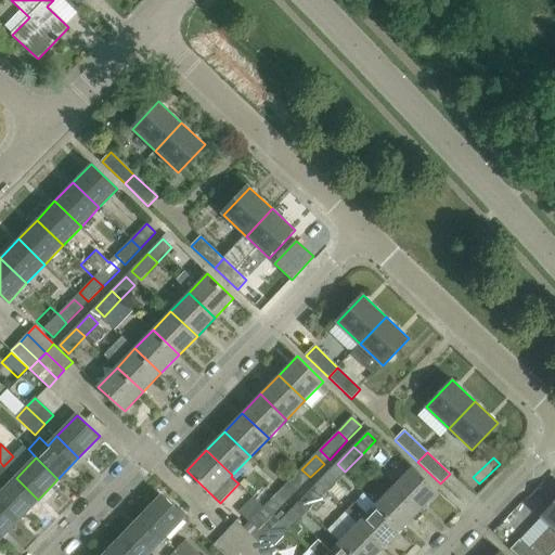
[(439,492),(413,467),(403,477),(395,486),(420,511),(439,492)]
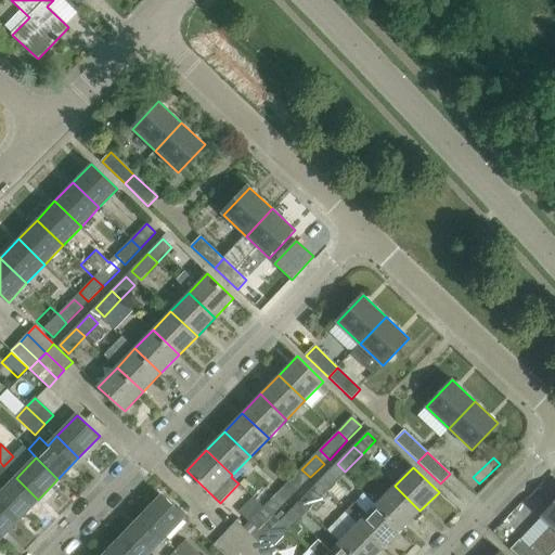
[(294,494),(310,477),(301,469),(285,486),(294,494)]
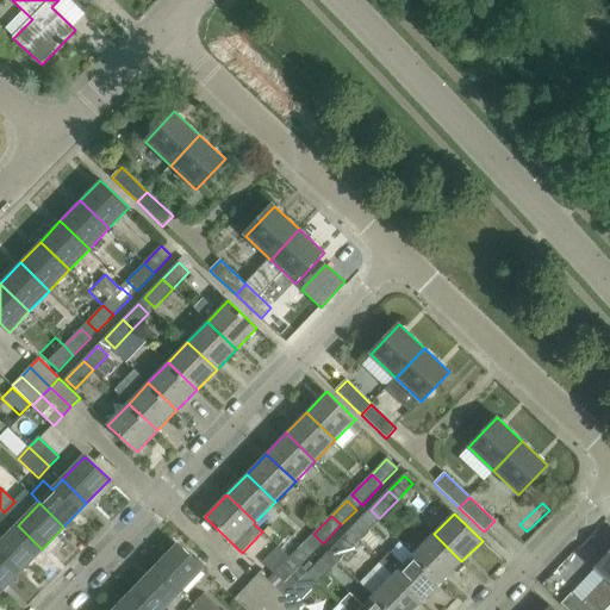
[(348,531),(359,541),(374,526),(365,516),(348,531)]
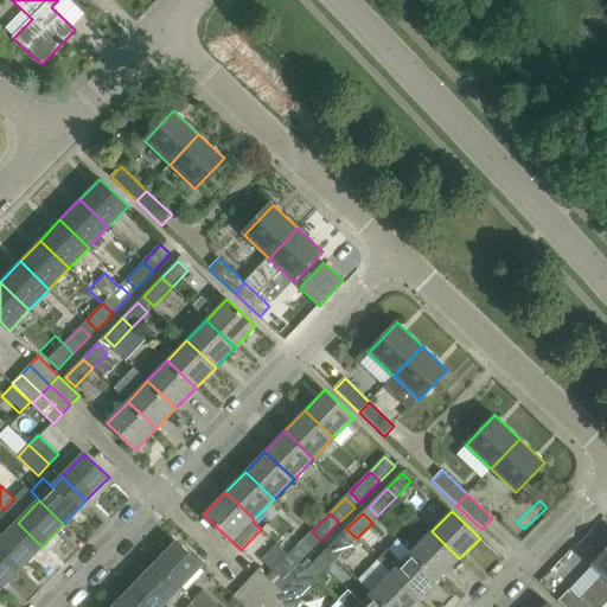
[(42,547),(18,523),(0,540),(0,549),(19,569),(42,547)]
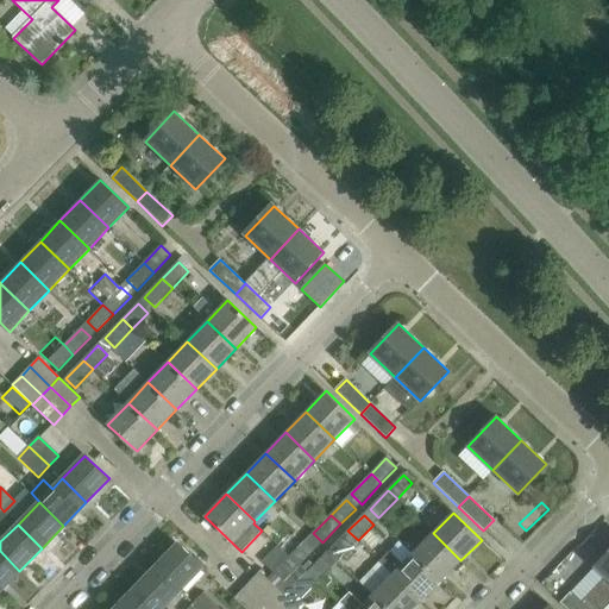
[(358,540),(347,531),(330,550),(340,559),(358,540)]
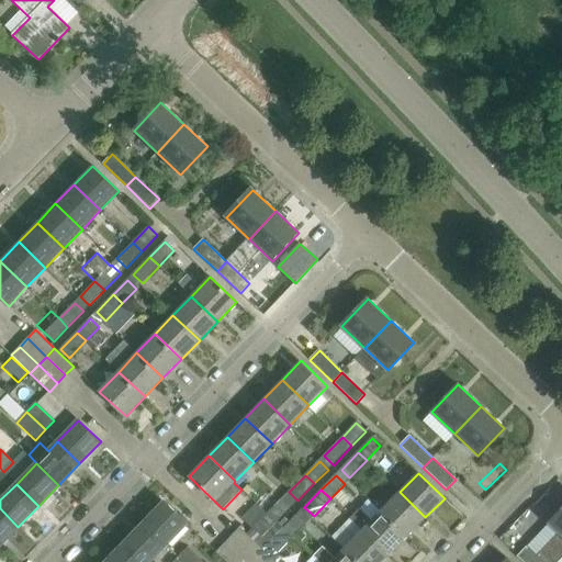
[(400,493),(381,512),(407,536),(425,517),(400,492),(400,493)]
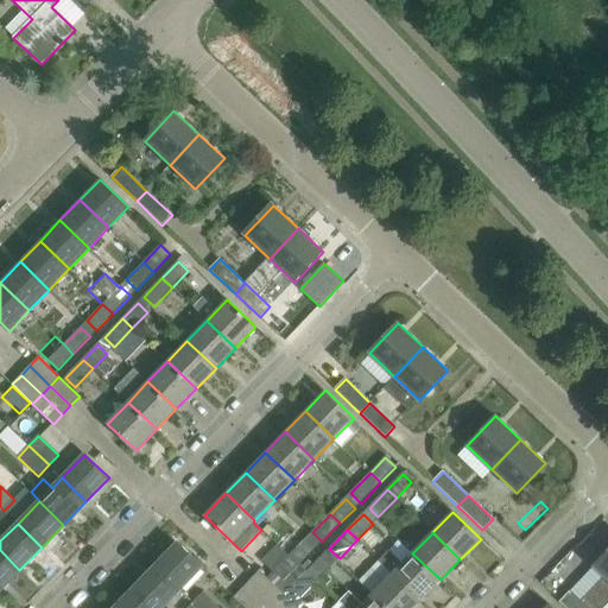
[(306,538),(290,555),(301,564),(316,548),(306,538)]
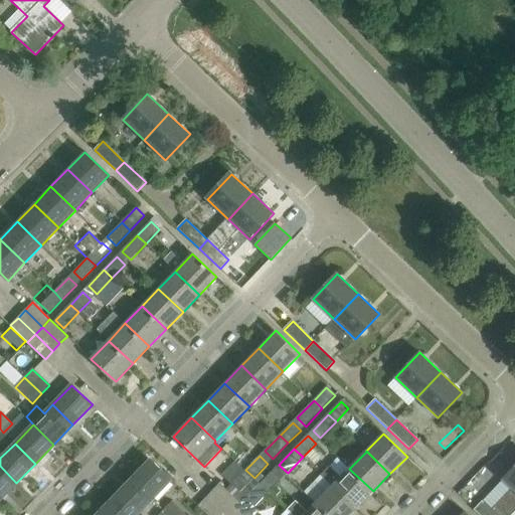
[(151,459),(132,479),(152,498),(171,479),(151,459)]
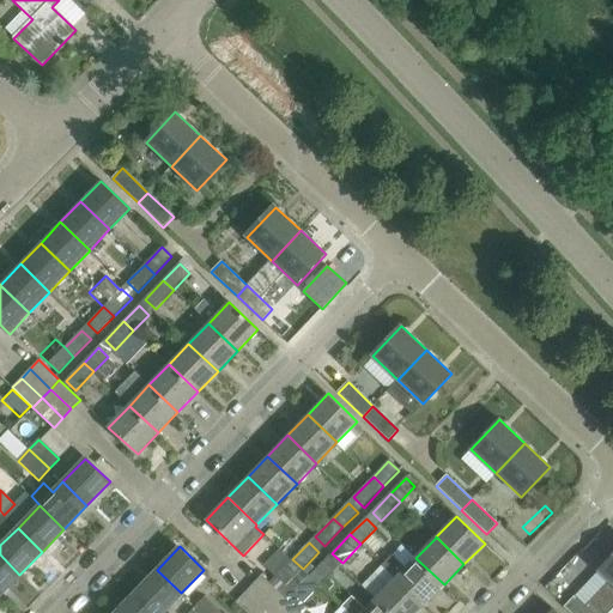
[(0,594),(19,575),(0,554),(0,594)]
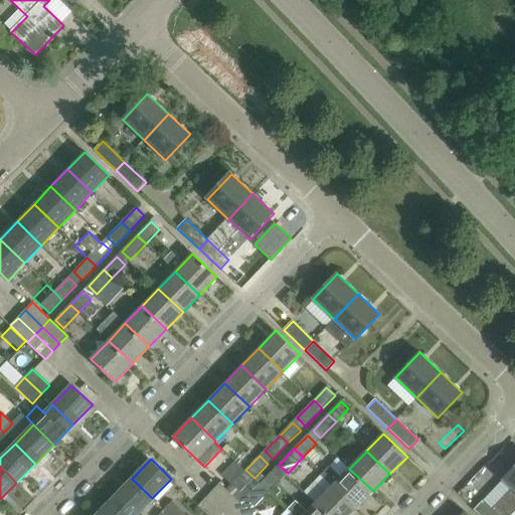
[(356,509),(373,491),(349,469),(340,478),(329,467),(321,476),(332,487),(332,486),(356,509)]
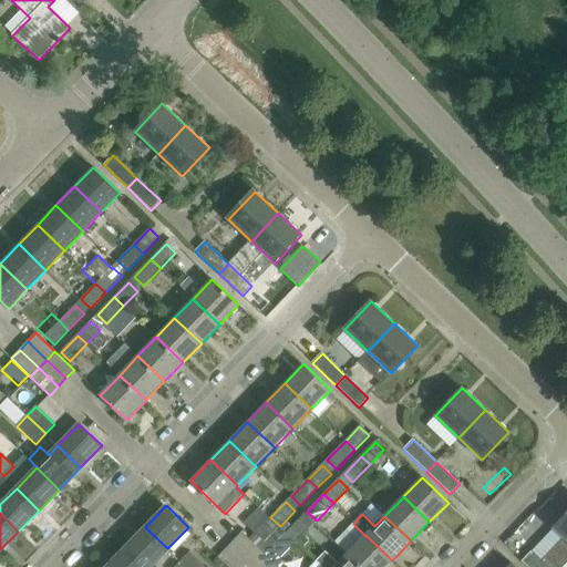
[(566,514),(554,528),(566,540),(566,514)]
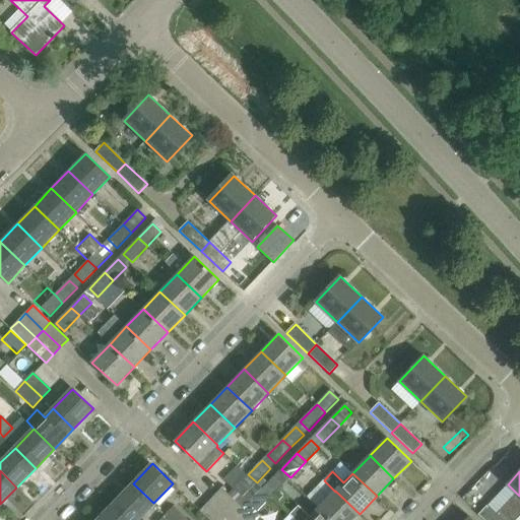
[(263,489),(271,497),(285,482),(276,473),(263,489)]
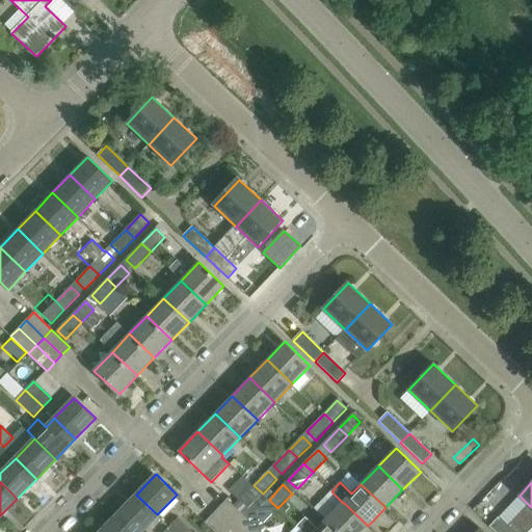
[(263,494),(254,485),(239,502),(247,510),(263,494)]
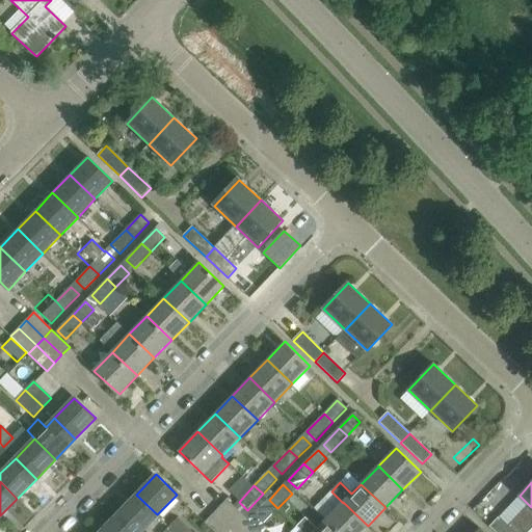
[(136,495),(116,514),(134,531),(139,531),(157,514),(136,495)]
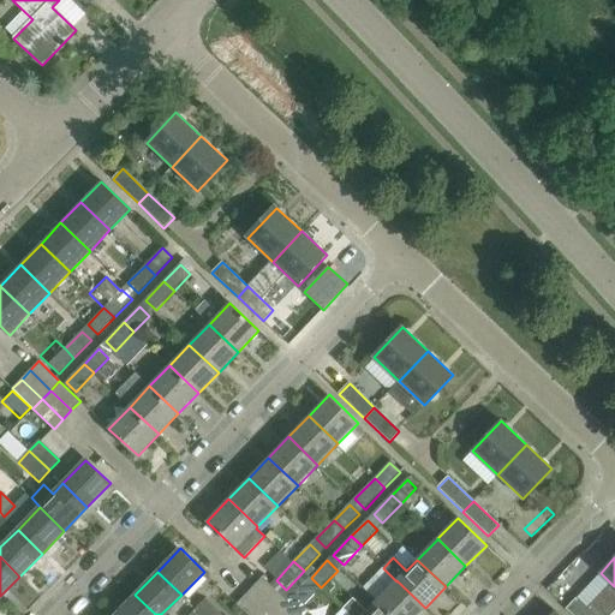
[(254,585),(275,605),(284,596),(262,577),(254,585)]
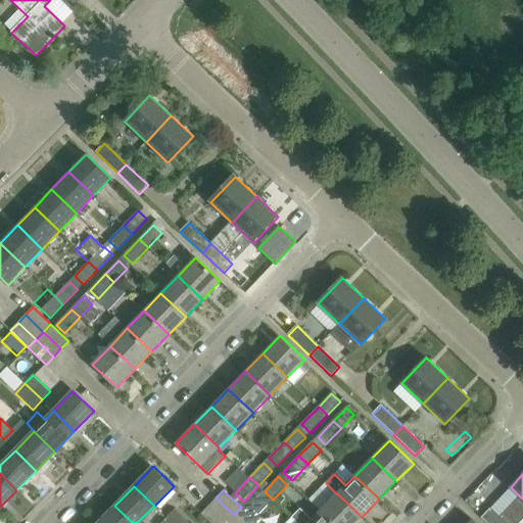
[(258,515),(273,500),(265,491),(249,507),(258,515)]
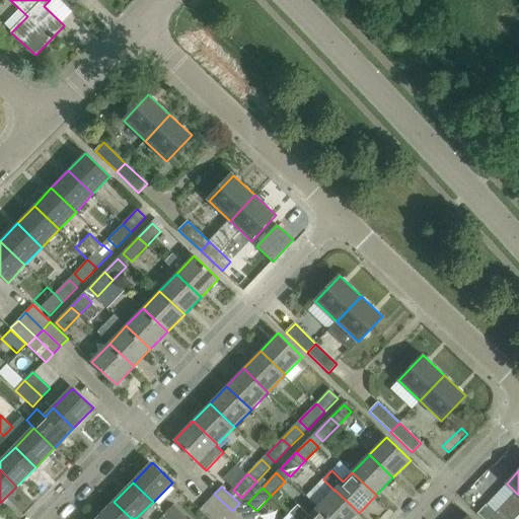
[(335,491),(318,507),(329,518),(352,518),(359,513),(335,490),(335,491)]
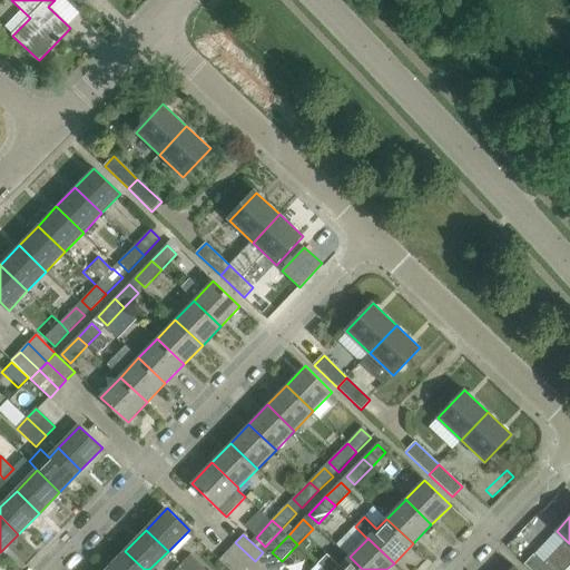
[(227,551),(247,569),(255,561),(235,542),(227,551)]
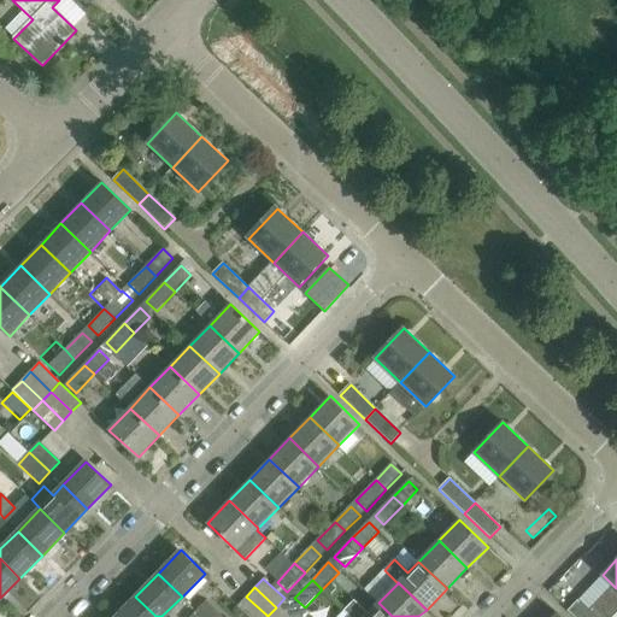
[(156,616),(135,597),(115,616),(156,616)]
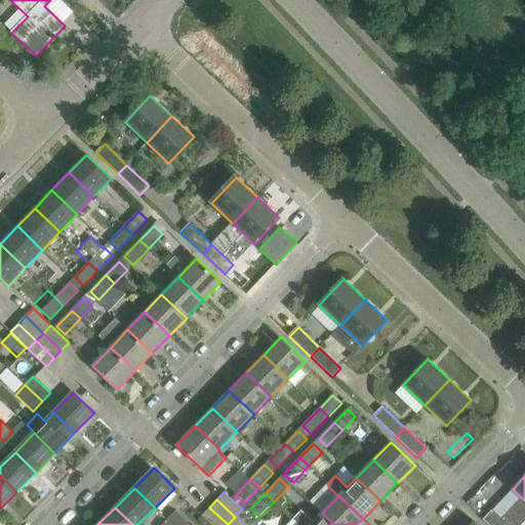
[(211,524),(226,524),(228,524),(209,508),(202,515),(211,524)]
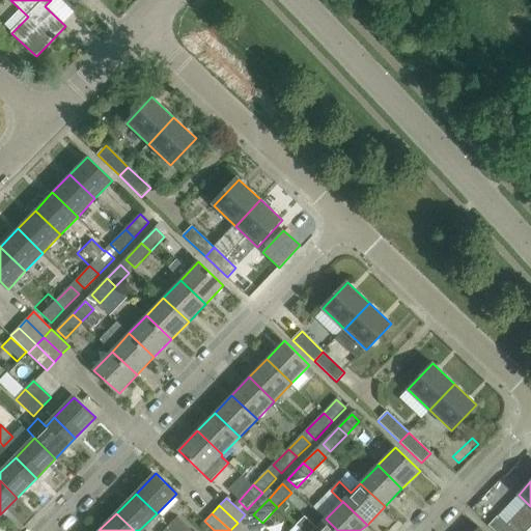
[(261,530),(245,514),(238,523),(246,530),(261,530)]
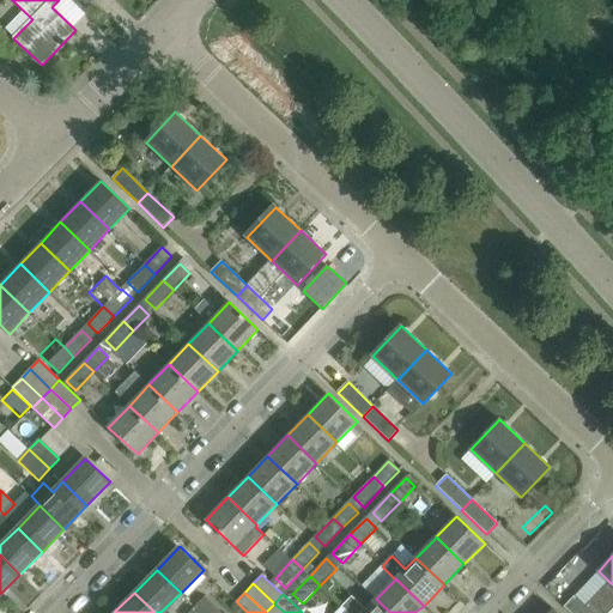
[(389,612),(376,599),(365,610),(352,596),(343,607),(347,612),(389,612)]
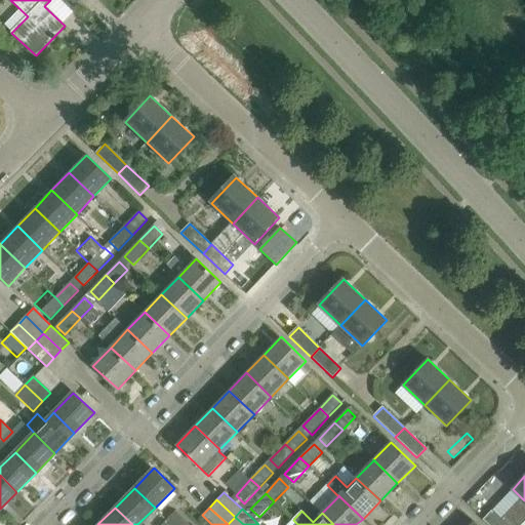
[(167,520),(172,524),(189,524),(174,512),(167,520)]
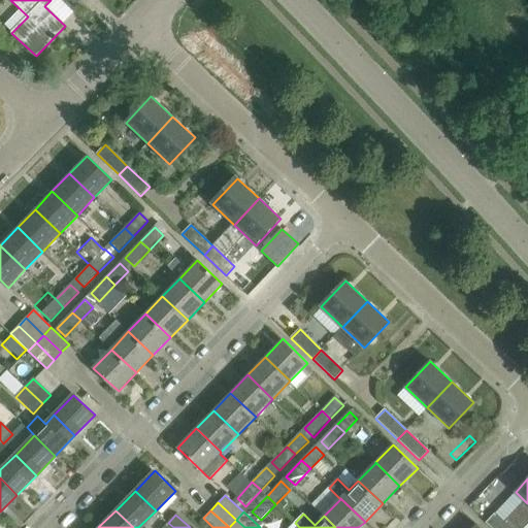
[(508,527),(495,515),(486,523),(491,527),(508,527)]
